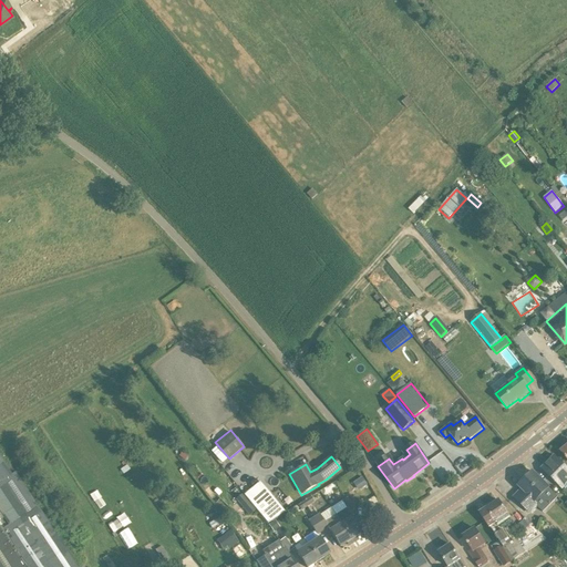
[(544,472),(562,490),(564,488),(565,490),(564,491),(566,494),(566,468),(555,456),(547,464),(549,466),(544,472)]
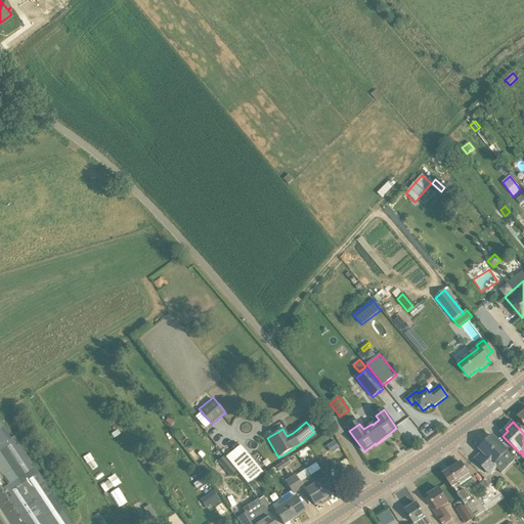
[(9,438),(0,424),(0,523),(71,523),(13,436),(9,438)]
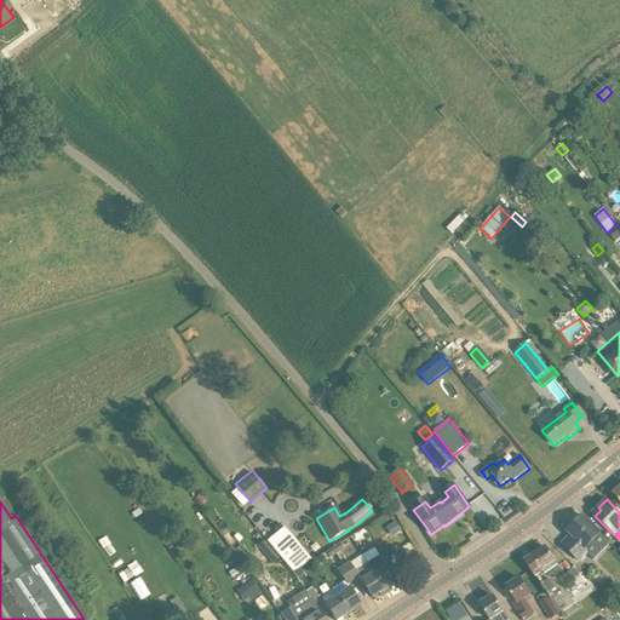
[(595,562),(612,545),(583,517),(568,533),(570,535),(562,544),(580,561),(586,555),(595,562)]
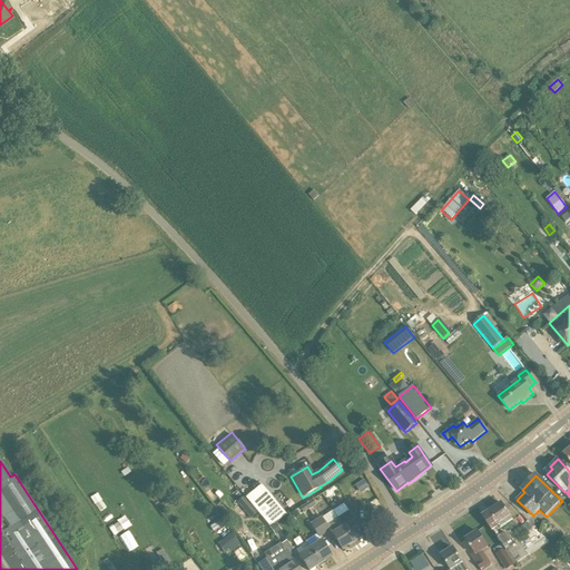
[(287,516),(255,478),(239,492),(269,527),(287,516)]
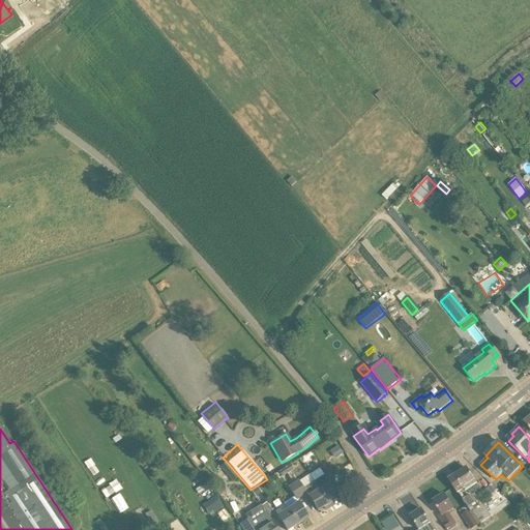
[(343,453),(339,446),(330,451),(334,459),(343,453)]
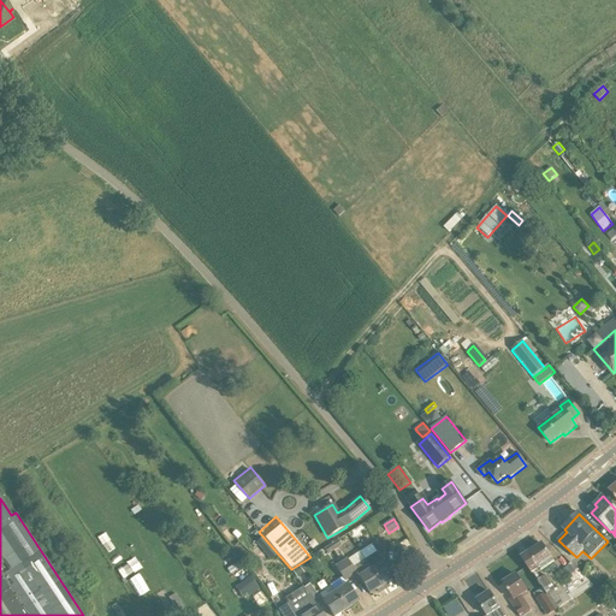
[(256,543),(266,554),(272,549),(264,538),(256,543)]
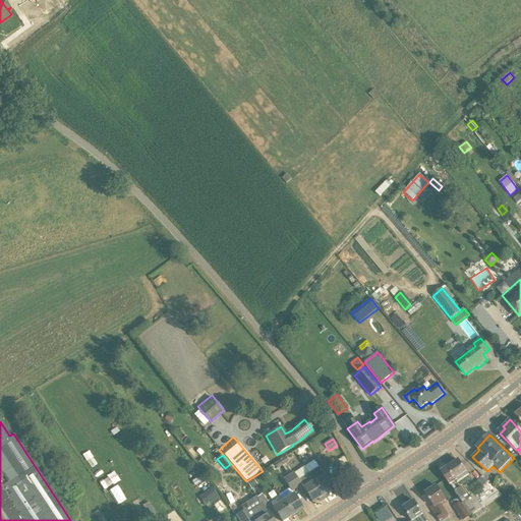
[(279,461),(282,465),(288,462),(286,457),(279,461)]
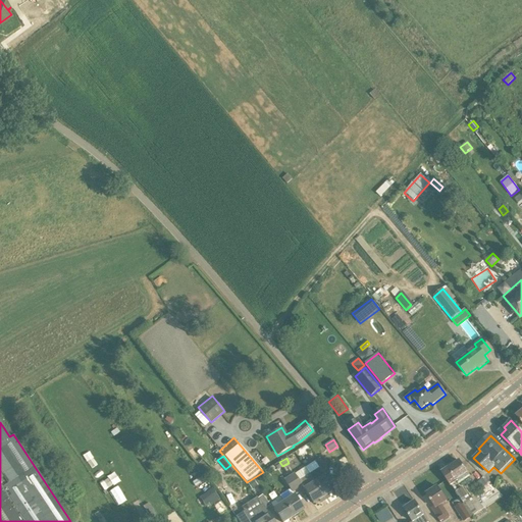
[(328,497),(327,494),(333,490),(322,472),(326,469),(319,458),(314,462),(318,468),(309,473),(325,499),(328,497)]
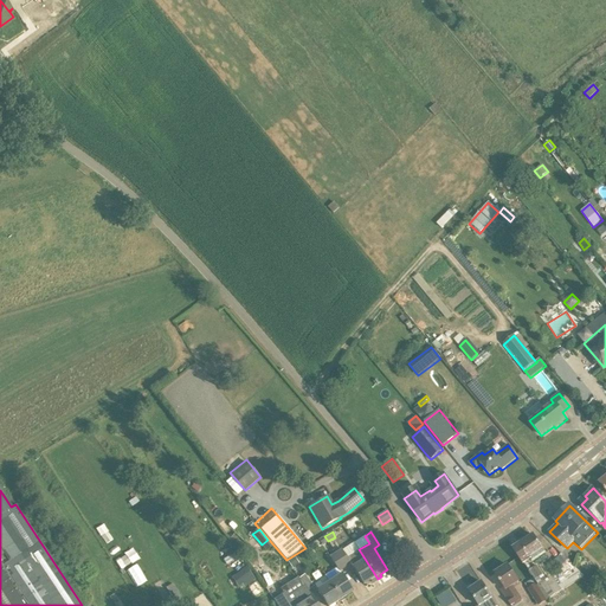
[(524,565),(528,572),(536,567),(548,559),(533,535),(520,543),(521,546),(514,550),(524,565)]
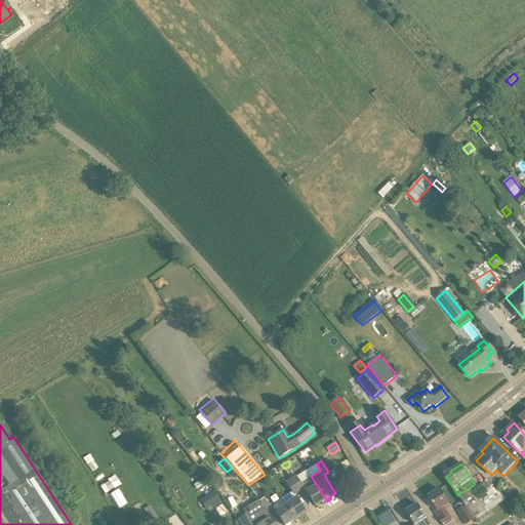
[(344,478),(351,474),(346,465),(342,465),(339,467),(338,470),(344,478)]
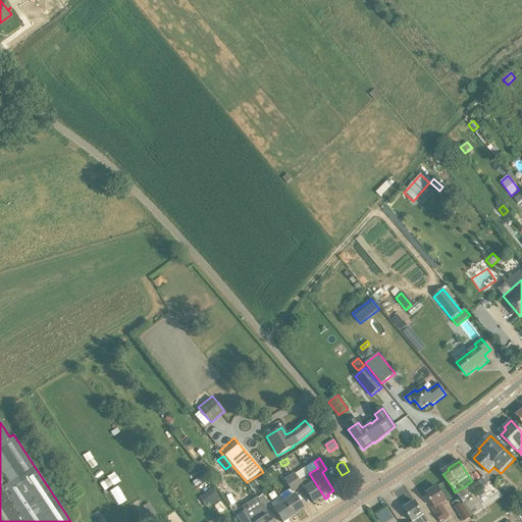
[(313,504),(319,500),(320,502),(325,499),(309,473),(305,467),(290,477),(297,488),(301,485),(313,504)]
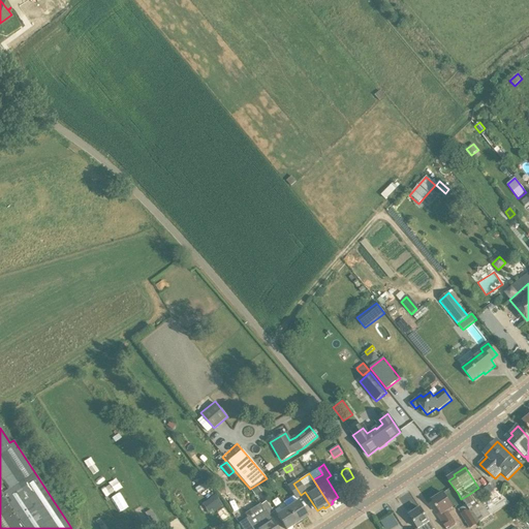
[(204,484),(195,490),(198,494),(207,488),(204,484)]
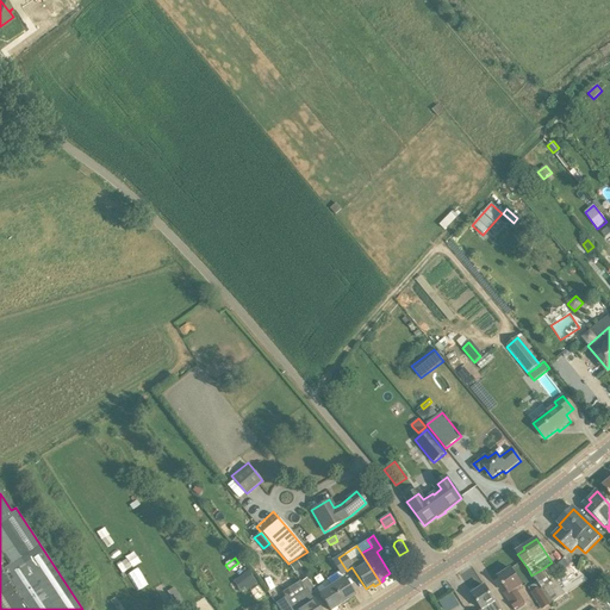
[(331,585),(343,603),(355,596),(341,574),(347,571),(338,558),(332,562),(338,572),(327,579),(331,585)]
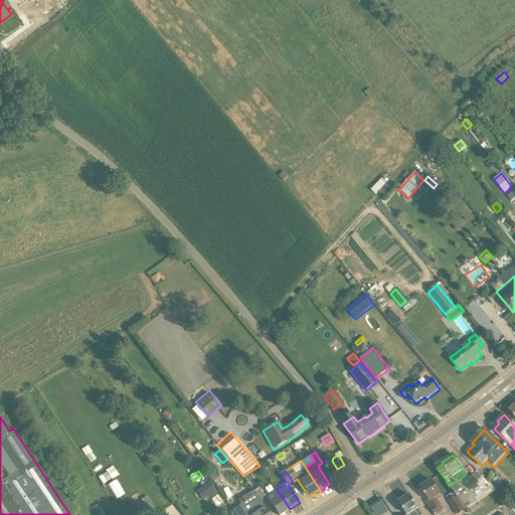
[(249,473),(244,477),(248,483),(254,479),(249,473)]
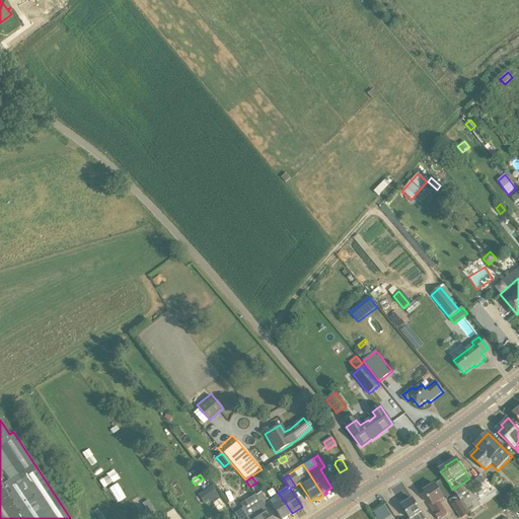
[(444,500),(434,485),(424,492),(428,498),(427,499),(428,499),(428,500),(429,500),(432,504),(429,506),(437,518),(442,518),(448,515),(440,502),(444,500)]
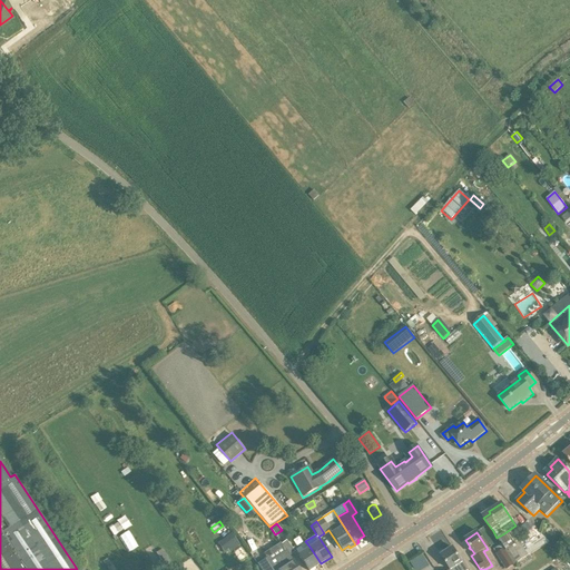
[(232,533),(222,541),(228,549),(231,552),(241,546),(232,533)]
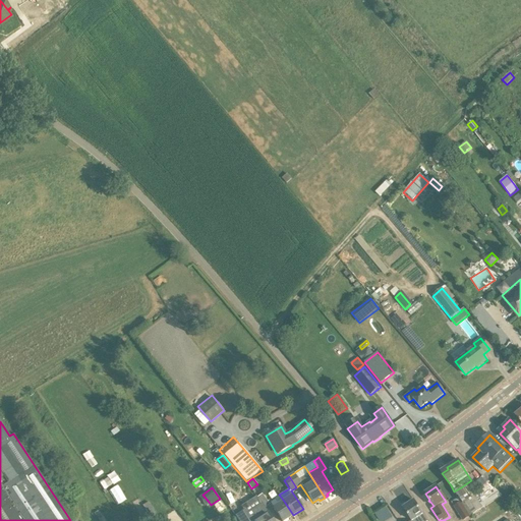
[(461,487),(454,491),(460,501),(470,517),(483,508),(475,496),(474,497),(470,500),(461,487)]
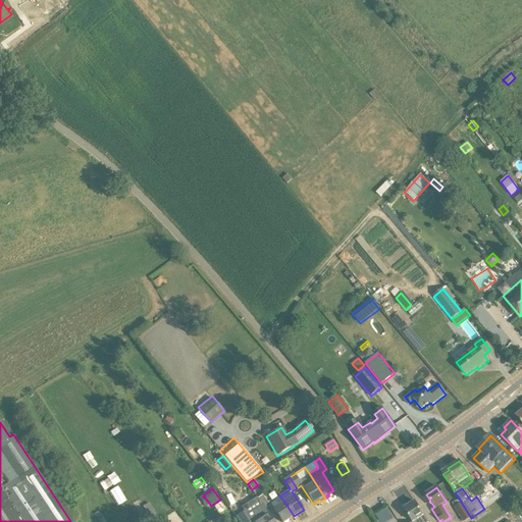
[(521,498),(516,492),(508,501),(514,508),(521,499),(521,498)]
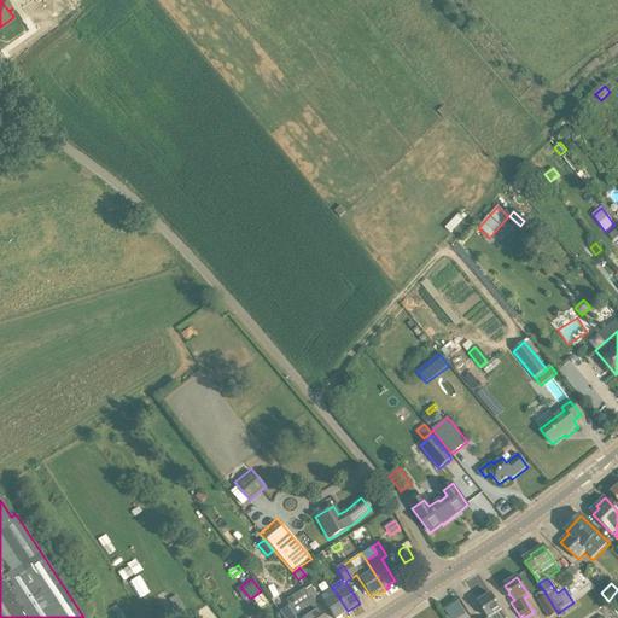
[(310,586),(304,590),(309,598),(310,598),(314,602),(320,599),(310,586)]
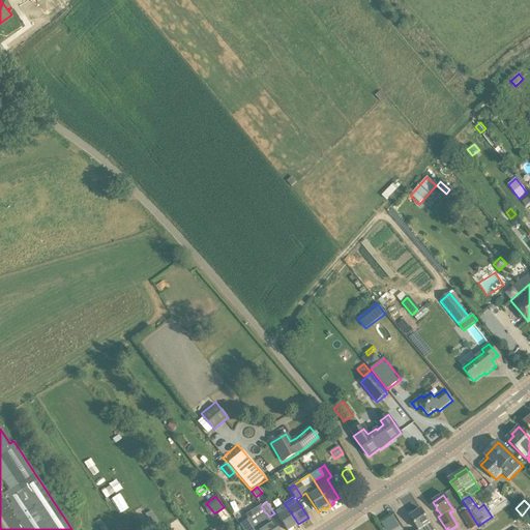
[(286,529),(289,529),(298,524),(288,508),(276,516),(286,529)]
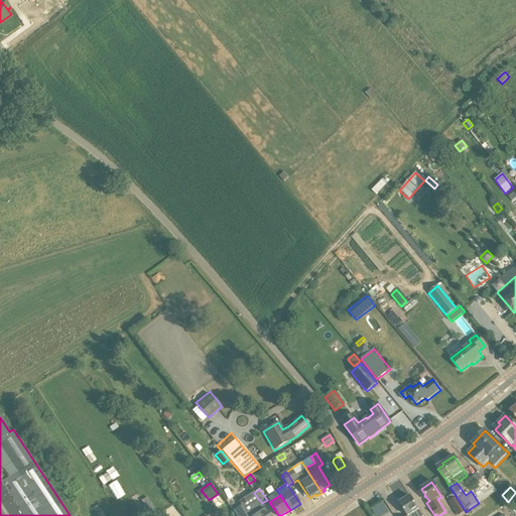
[(422,515),(410,496),(400,502),(399,503),(407,515),(422,515)]
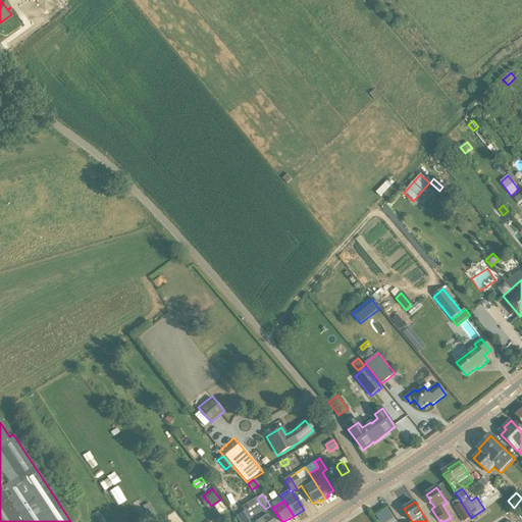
[(454,506),(465,521),(471,518),(461,502),(454,506)]
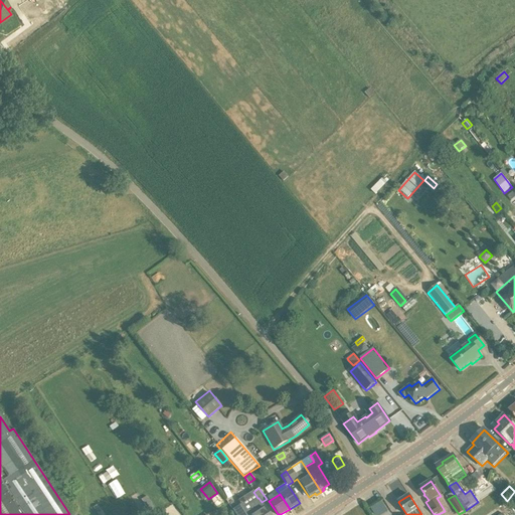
[(141,500),(150,514),(153,514),(157,513),(147,496),(141,500)]
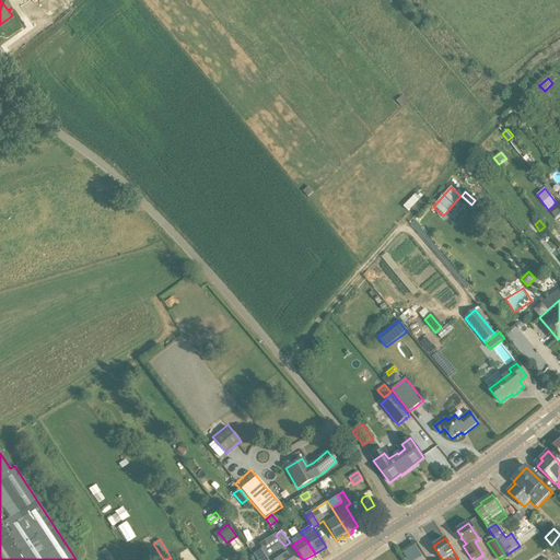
[(269,559),(293,559),(284,546),(281,541),(280,541),(265,552),(259,545),(259,546),(253,550),(259,559),(269,559)]
